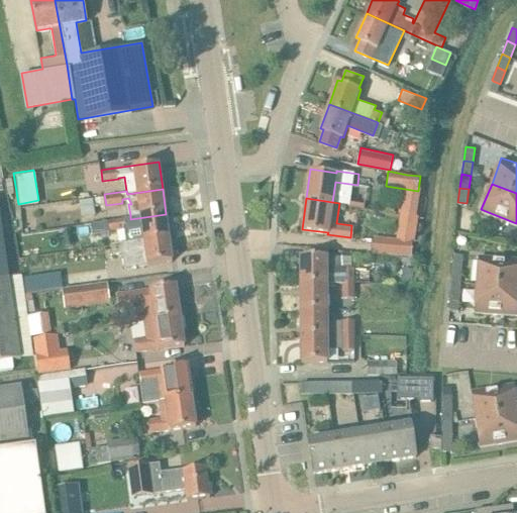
[(0,276),(9,275),(0,213),(0,276)]
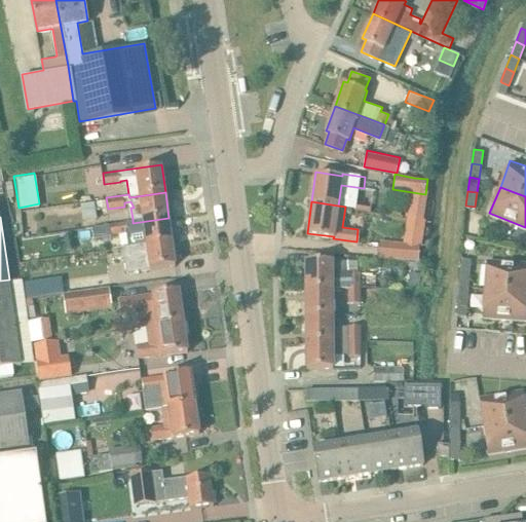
[(143,230),(145,245),(172,240),(168,218),(133,223),(133,219),(110,222),(111,233),(127,230),(127,232),(143,230)]
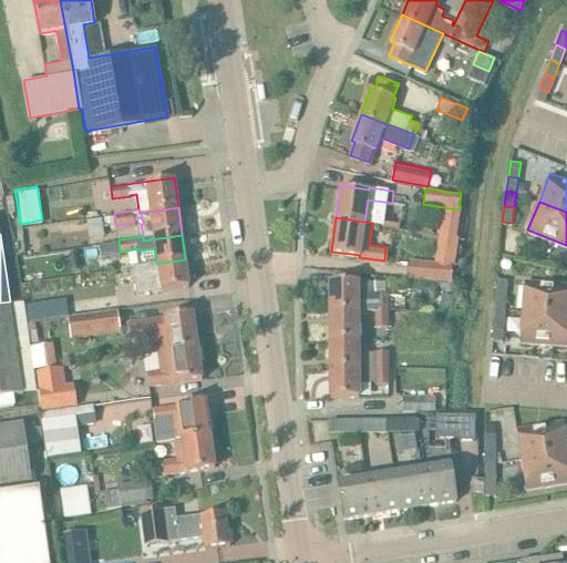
[(408,275),(452,278),(453,263),(422,259),(409,258),(408,275)]
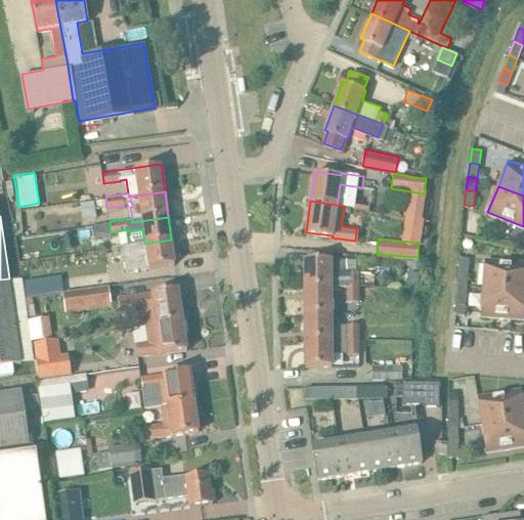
[(144,244),(147,267),(175,263),(171,240),(144,244)]
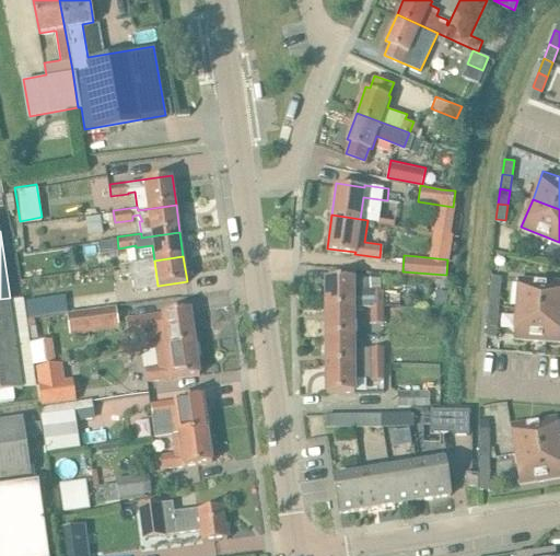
[(120,264),(121,275),(140,273),(138,261),(120,263),(121,264),(120,264)]
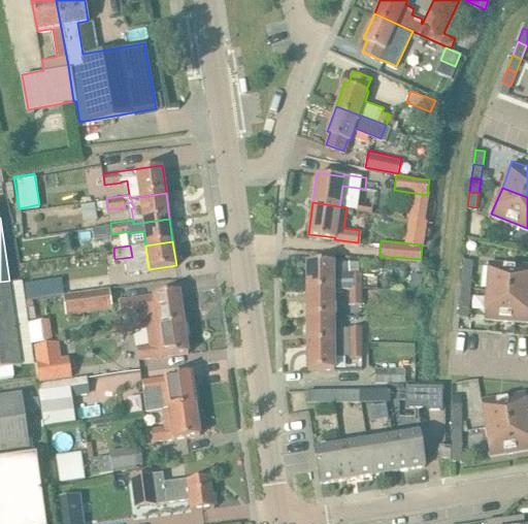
[(471,273),(472,259),(463,258),(462,272),(471,273)]
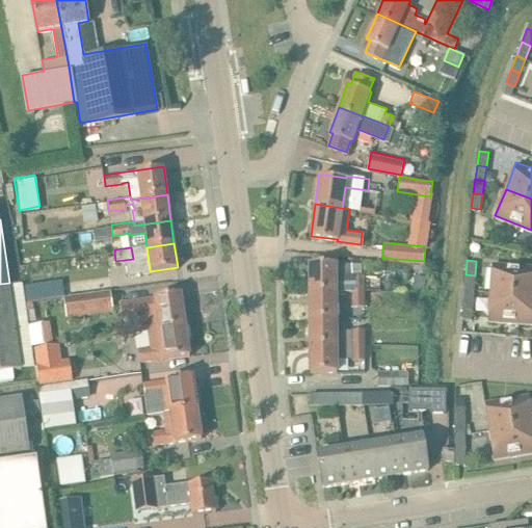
[(379,289),(379,274),(364,273),(351,273),(351,275),(336,275),(336,262),(310,262),(310,289),(336,289),(352,289),(364,289),(379,289)]
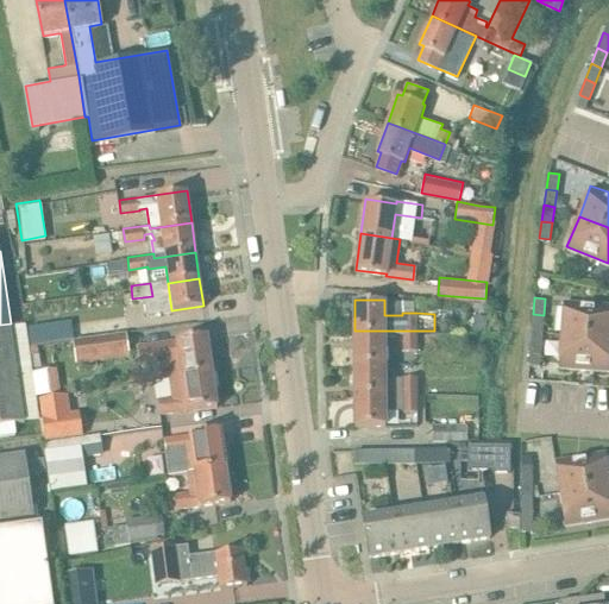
[(562,333),(608,335),(608,303),(564,300),(562,333)]
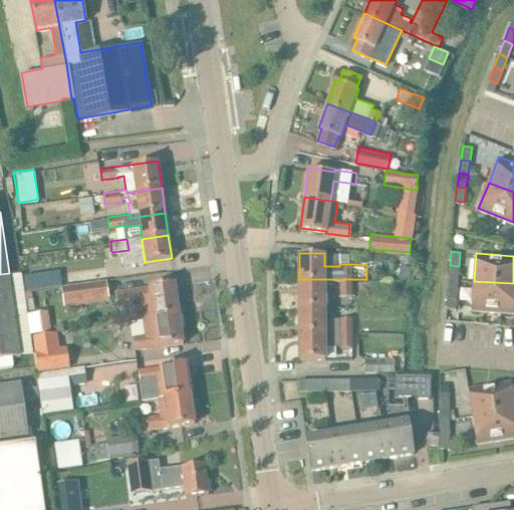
[(449,279),(458,280),(459,266),(450,265),(449,279)]
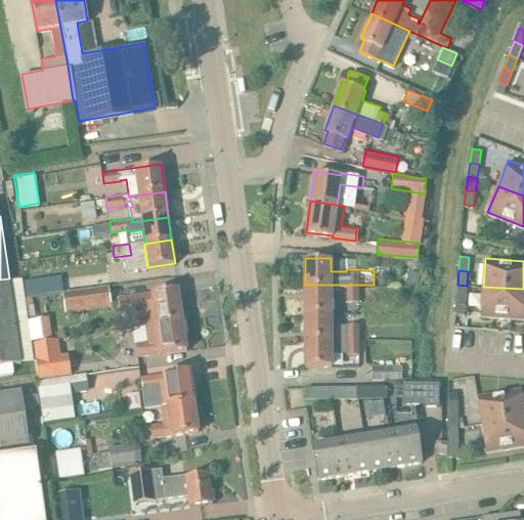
[(61,274),(23,279),(26,296),(63,291),(61,274)]
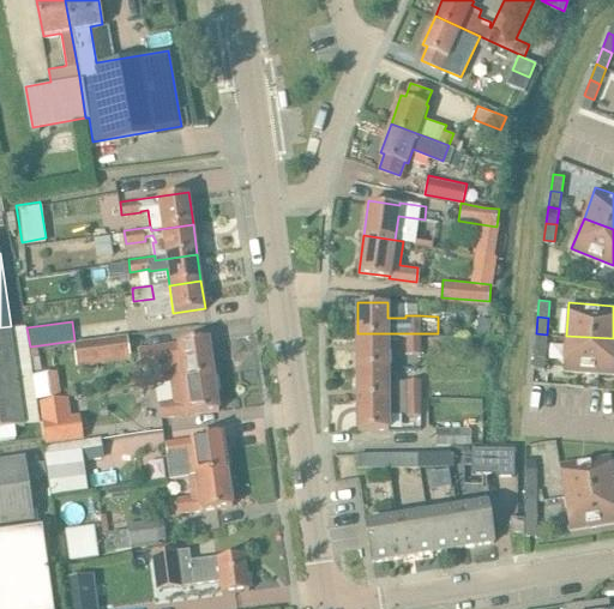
[(0,327),(0,427),(25,423),(11,326),(0,327)]
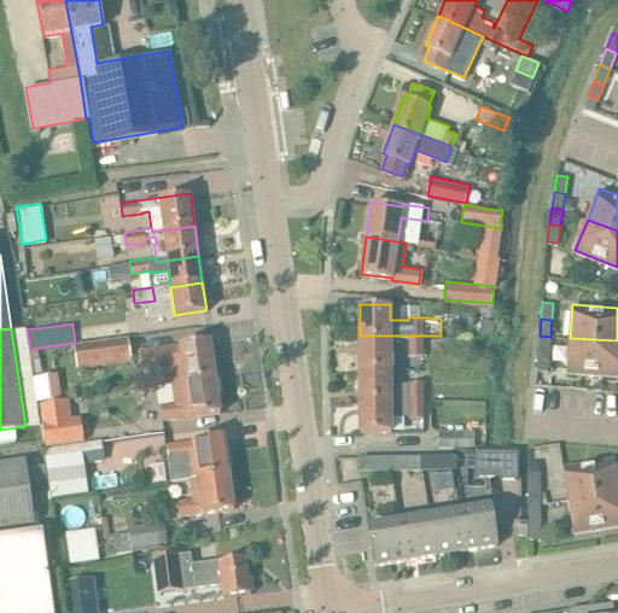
[(132,358),(128,336),(83,342),(74,344),(77,367),(86,366),(132,358)]
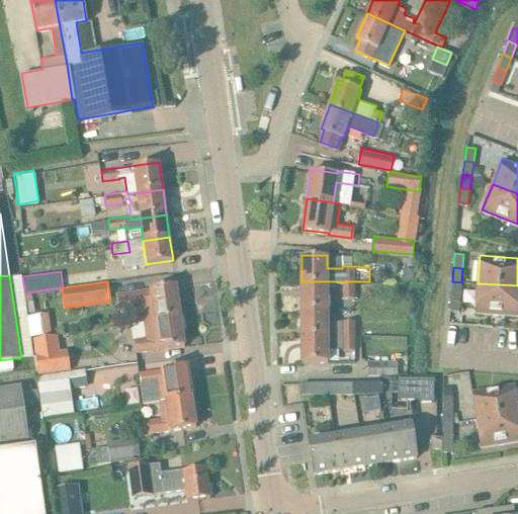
[(327,281),(301,281),(301,309),(328,308),(327,281)]
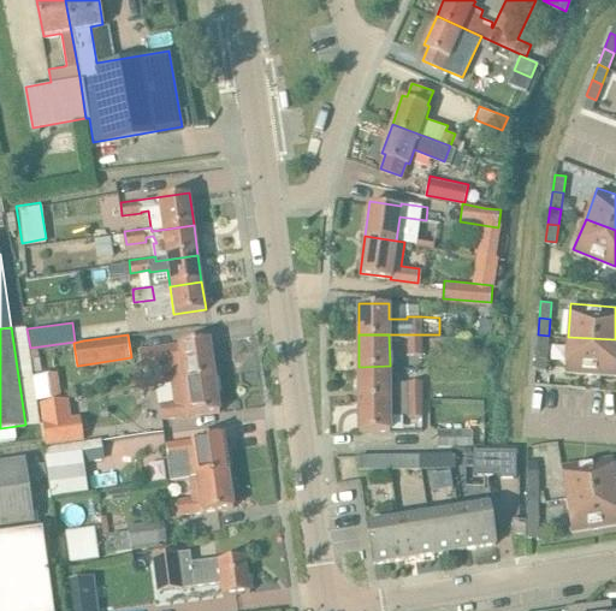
[(408,334),(408,353),(421,353),(421,334),(408,334)]
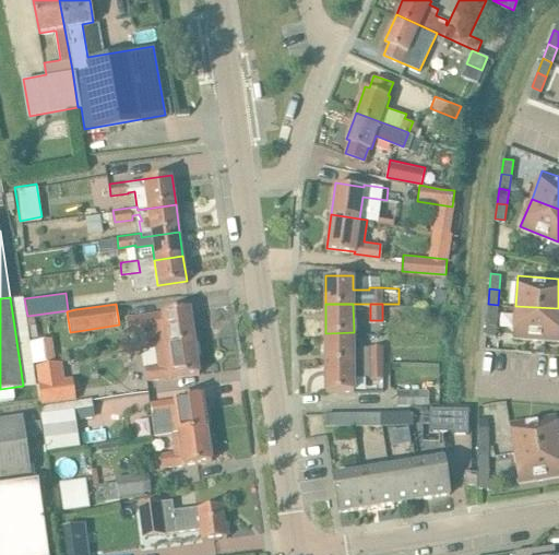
[(487,319),(497,319),(498,305),(488,304),(487,319)]
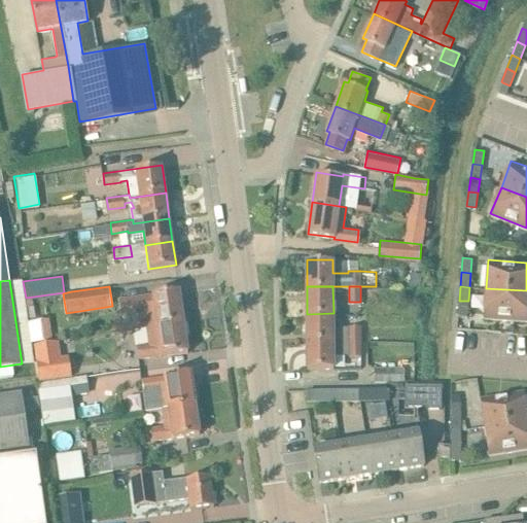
[(484,316),(526,319),(526,290),(486,288),(484,316)]
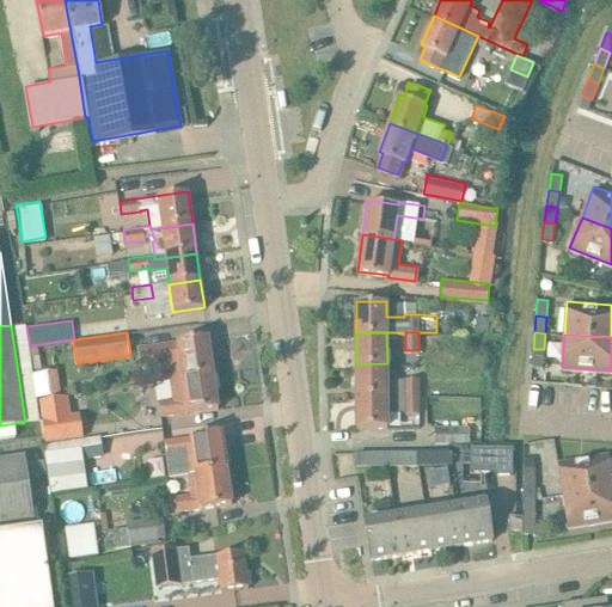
[(214,373),(208,336),(139,345),(141,363),(152,361),(166,360),(170,378),(181,375),(181,378),(214,373)]
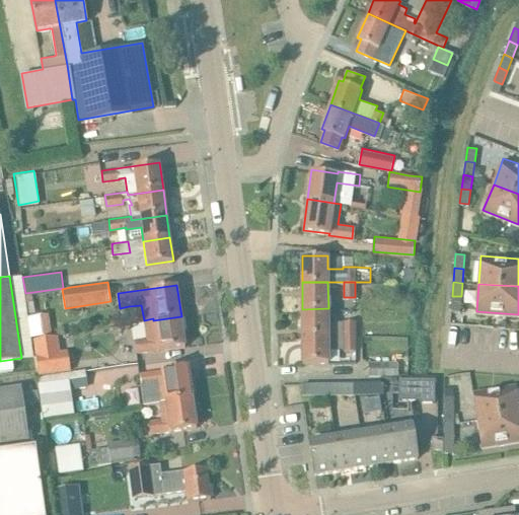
[(451,310),(460,310),(461,296),(452,296),(451,310)]
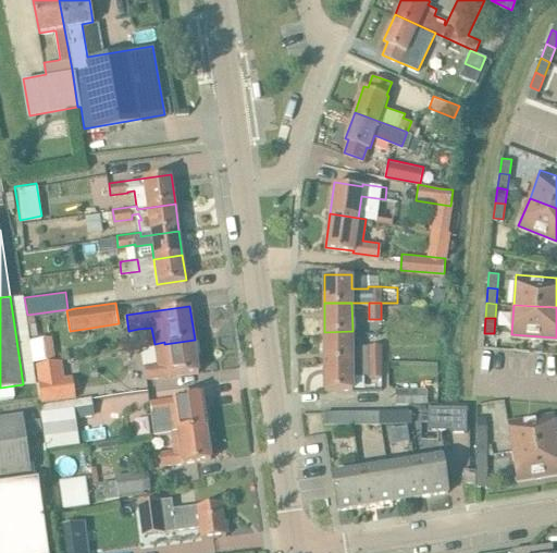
[(324,360),(382,359),(382,344),(369,344),(369,345),(353,345),(353,331),(324,332),(324,360)]
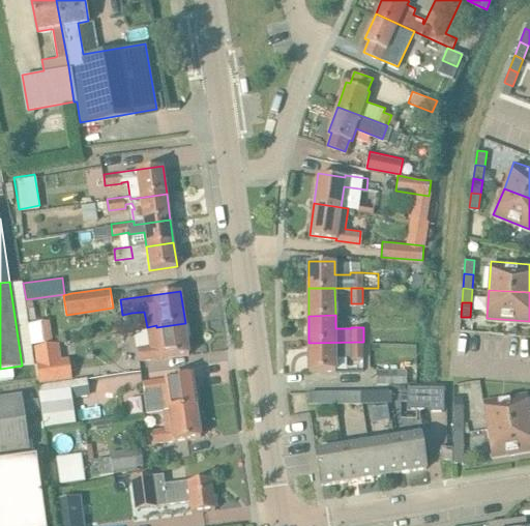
[(139,359),(189,352),(185,323),(156,327),(159,346),(137,349),(139,359)]
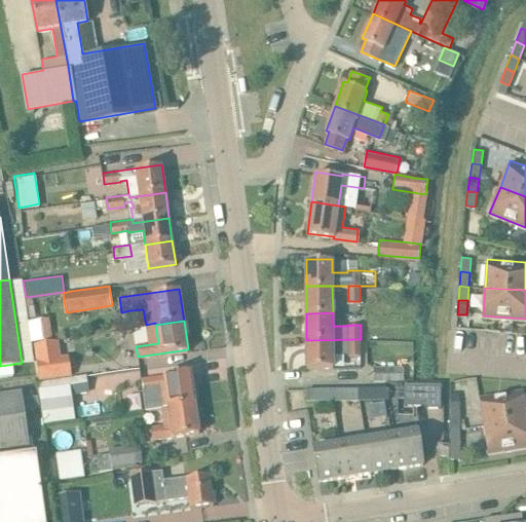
[(30,324),(33,340),(52,337),(50,322),(30,324)]
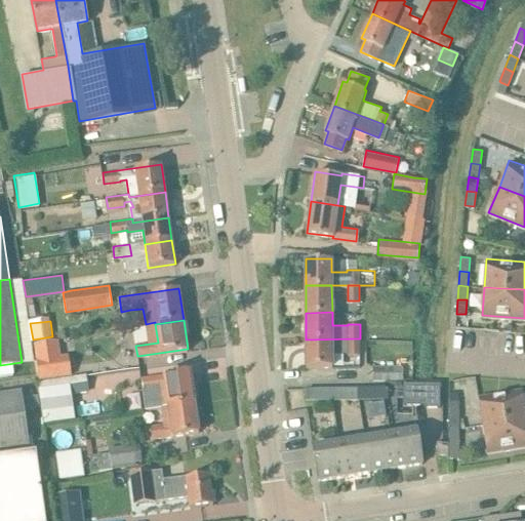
[(113,345),(130,343),(128,327),(111,329),(113,345)]
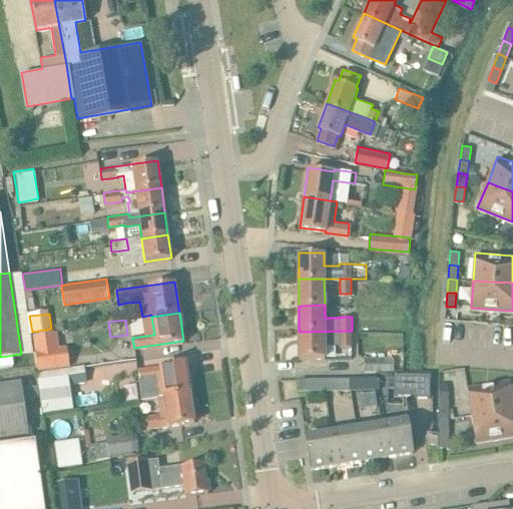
[(69,365),(66,346),(59,347),(56,331),(33,335),(38,370),(69,365)]
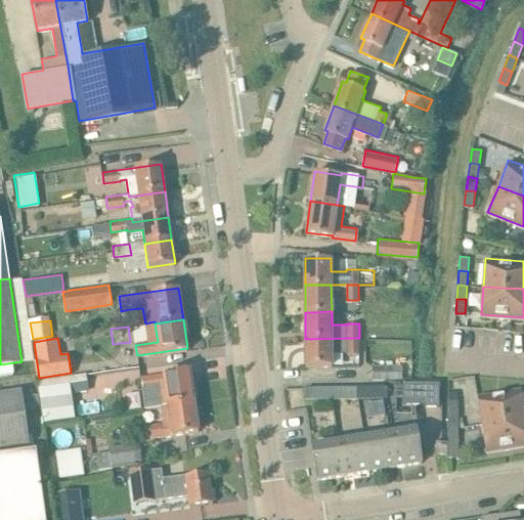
[(305,339),(305,365),(332,365),(332,352),(348,351),(348,353),(359,353),(359,338),(305,339)]
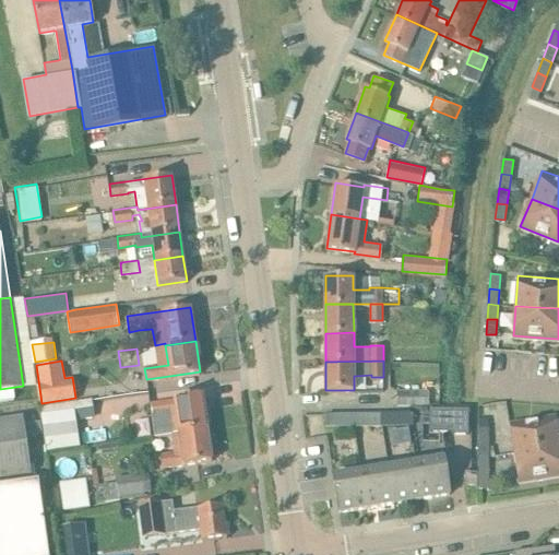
[(428,389),(395,389),(396,403),(429,402),(428,389)]
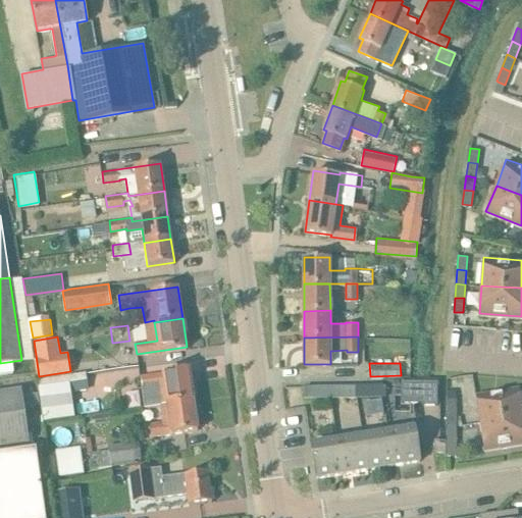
[(160,403),(194,399),(189,367),(140,374),(142,387),(145,405),(160,403)]
